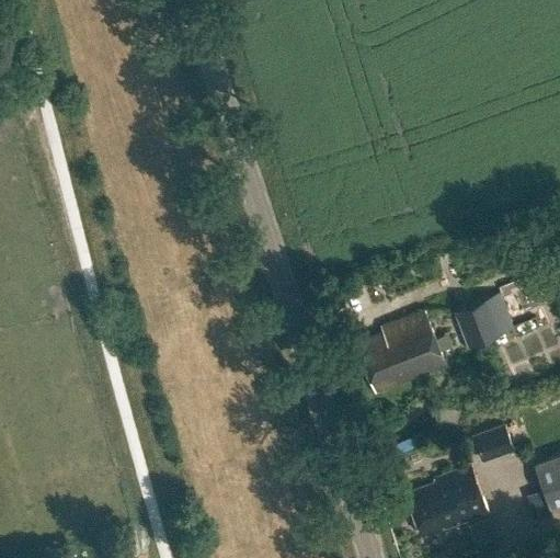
[(559,254),(549,260),(557,280),(559,277),(559,254)]
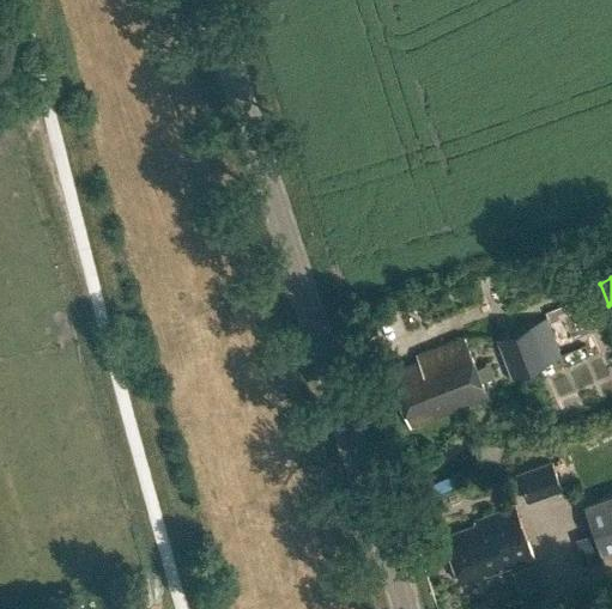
[(546,322),(495,342),(509,381),(561,360),(557,349),(564,347),(559,334),(552,338),(546,322)]
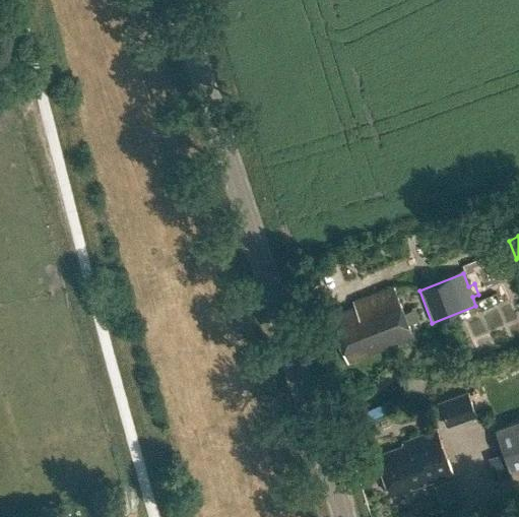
[(328,319),(346,365),(412,339),(392,287),(351,304),(353,309),(328,319)]
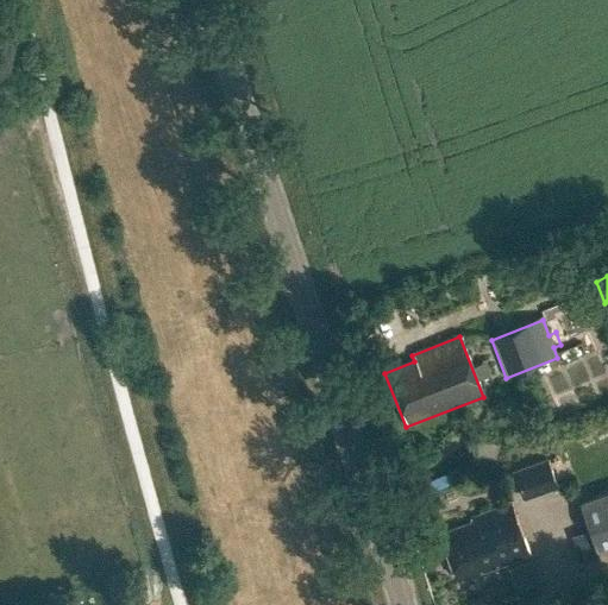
[(513,474),(524,500),(557,489),(546,461),(513,474)]
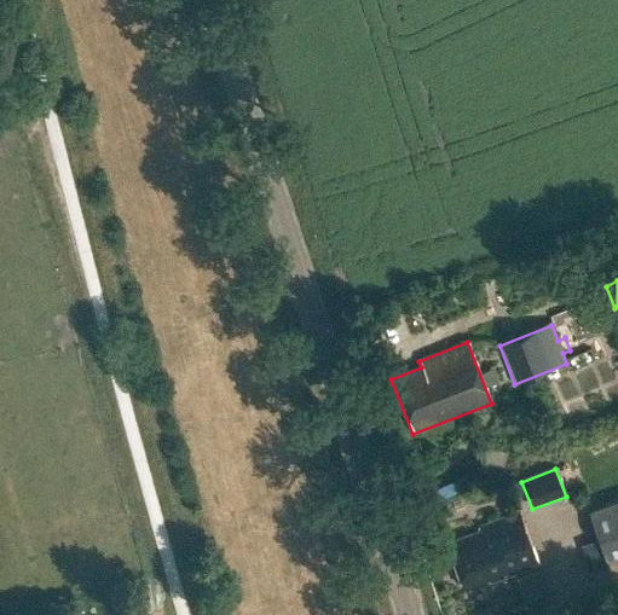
[(617,502),(590,512),(610,568),(617,564),(617,502)]
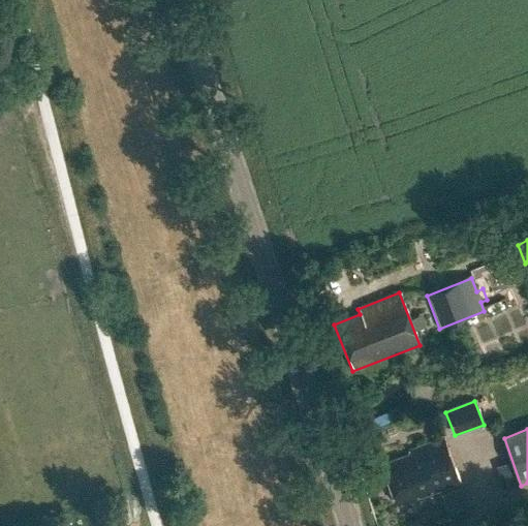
[(443,440),(408,453),(409,456),(381,465),(397,507),(460,485),(443,440)]
